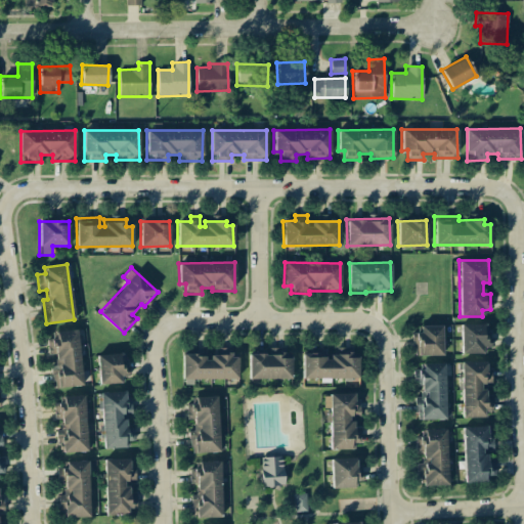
[(461,353),(483,353),(483,347),(490,347),(489,323),(461,324),(461,353)]
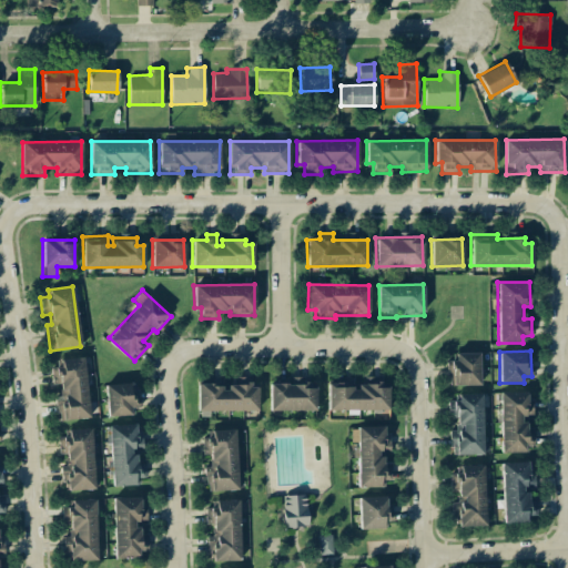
[(478,353),(455,353),(455,361),(448,361),(448,385),(479,385),(478,353)]
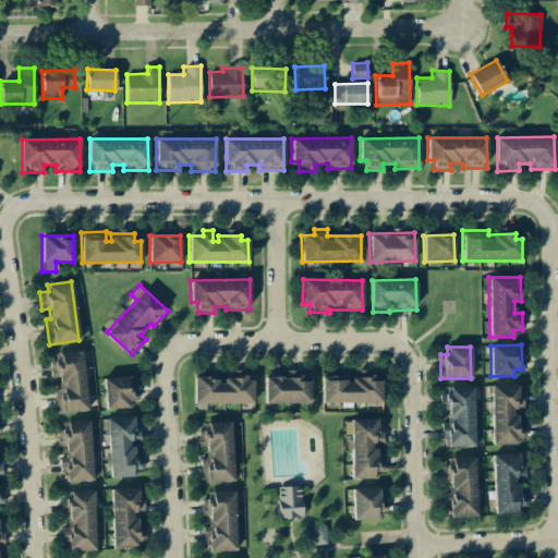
[(88,410),(82,353),(49,356),(51,373),(58,372),(59,384),(63,383),(64,389),(55,389),(58,413),(88,410)]
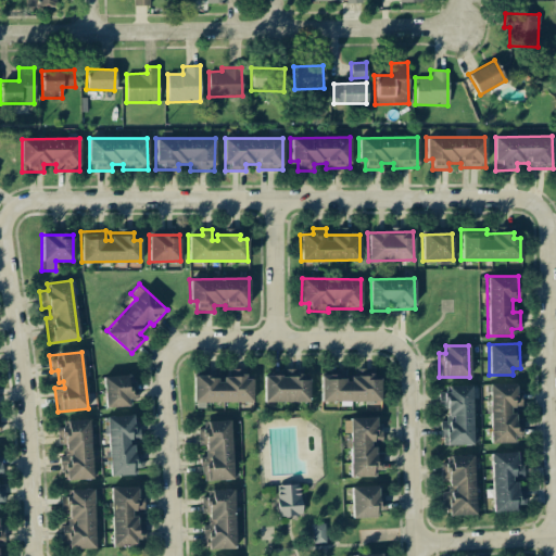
[(193,403),(253,401),(252,376),(218,377),(218,369),(205,369),(205,375),(192,376),(193,403)]
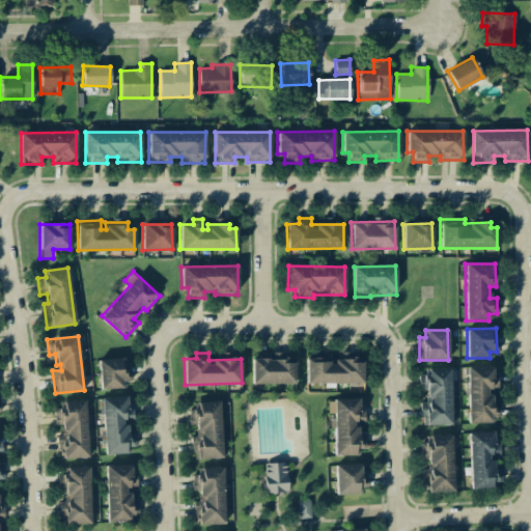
[(306,384),(362,383),(362,362),(355,362),(355,358),(334,358),(334,363),(330,363),(330,355),(306,355),(306,384)]
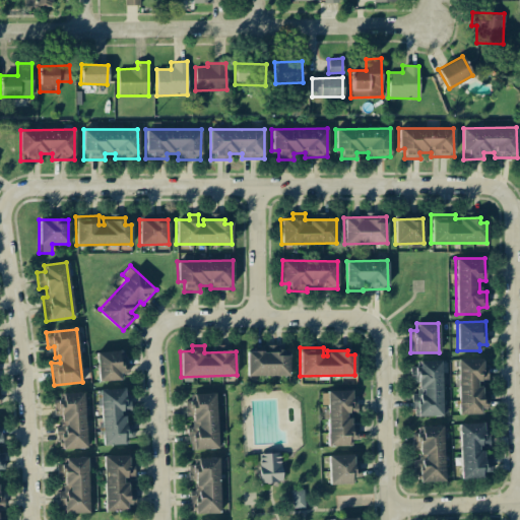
[(121,380),(120,374),(126,374),(125,350),(96,351),(98,381),(121,380)]
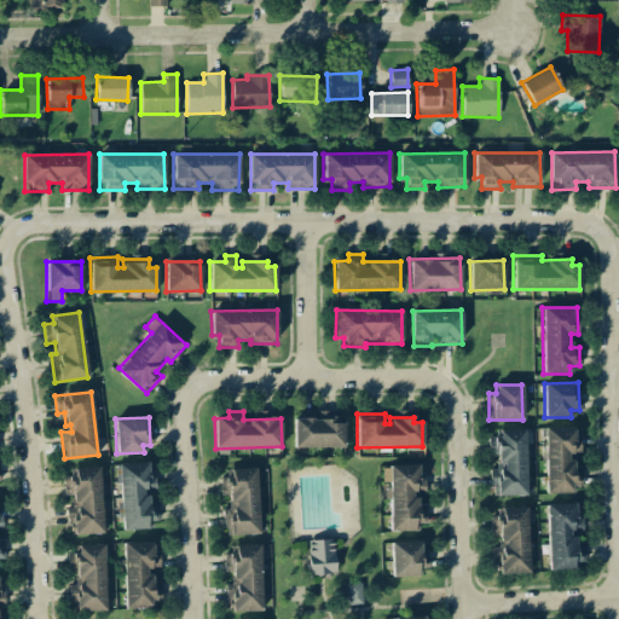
[(294,447),(343,446),(343,417),(294,418),(294,447)]
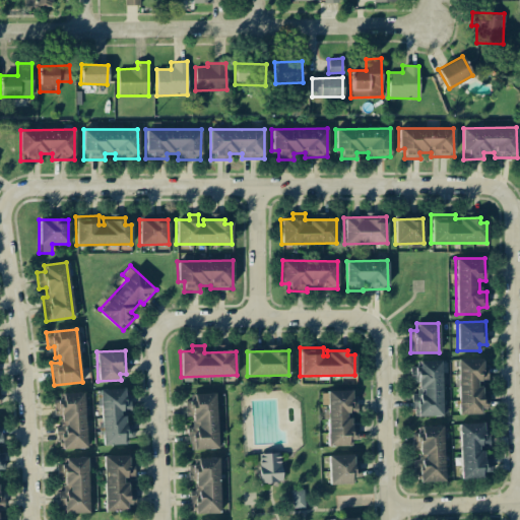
[(457,412),(489,412),(488,392),(481,392),(481,383),(486,383),(485,358),(457,359),(457,412)]
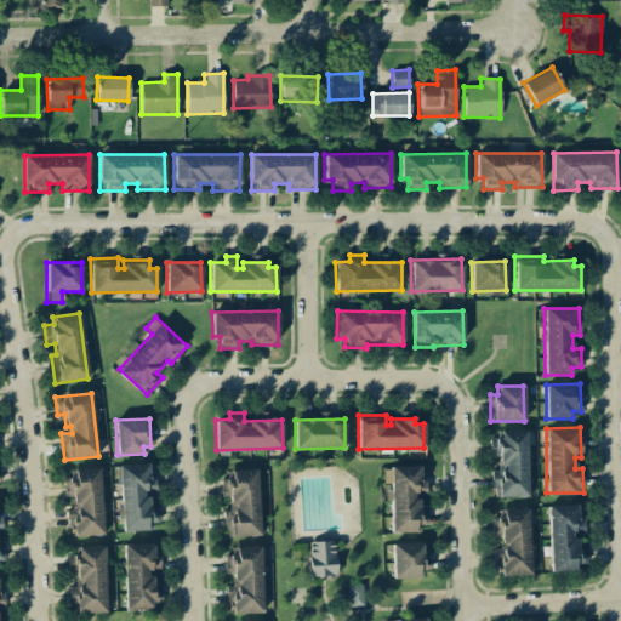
[(527,496),(525,429),(500,431),(500,438),(490,438),(490,456),(497,456),(499,465),(502,465),(502,472),(493,472),(494,483),(494,497),(527,496)]
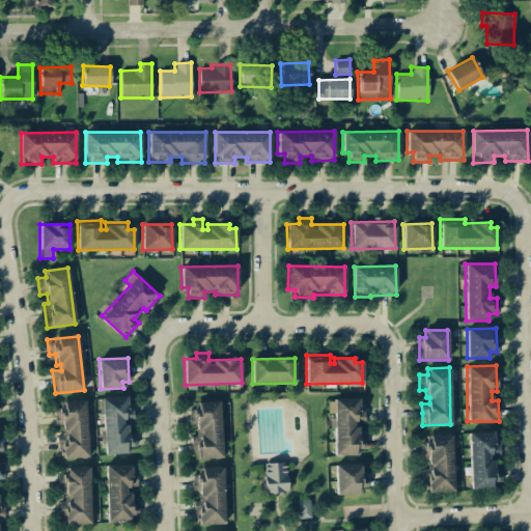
[(104,454),(134,453),(133,430),(129,430),(129,420),(134,420),(133,403),(128,403),(127,396),(102,397),(104,454)]
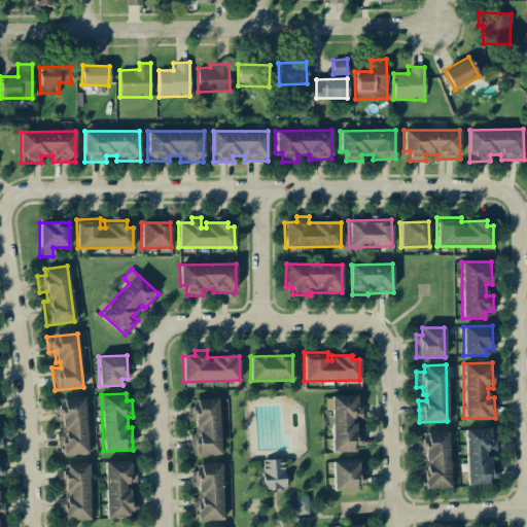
[(356,452),(356,446),(362,445),(362,430),(353,430),(353,419),(361,418),(361,402),(356,402),(356,395),(330,395),(331,452),(356,452)]
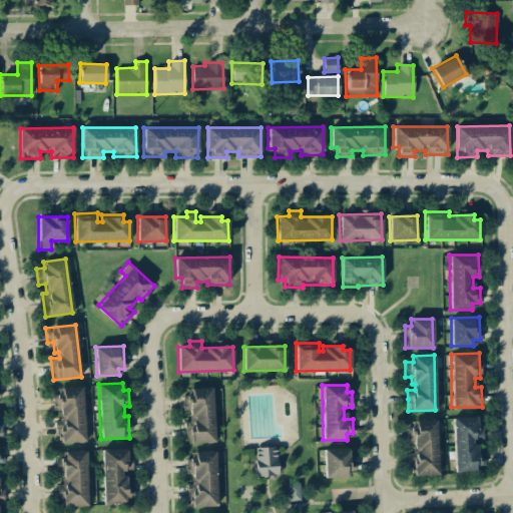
[(85,442),(83,388),(58,388),(59,394),(52,394),(53,410),(62,410),(62,421),(59,421),(60,443),(85,442)]
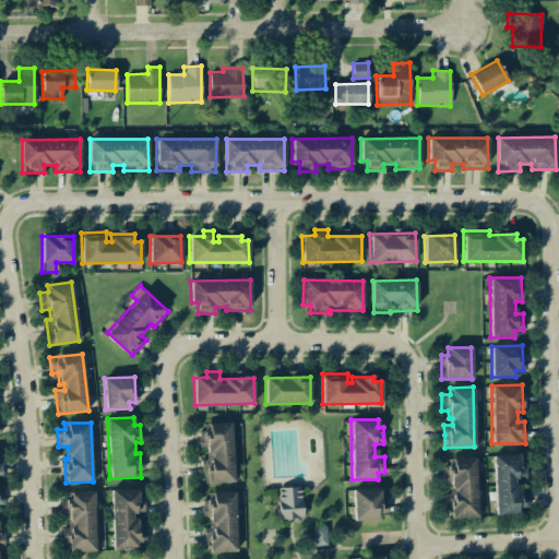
[(203,483),(234,483),(232,425),(198,426),(199,448),(209,448),(210,459),(202,460),(203,483)]
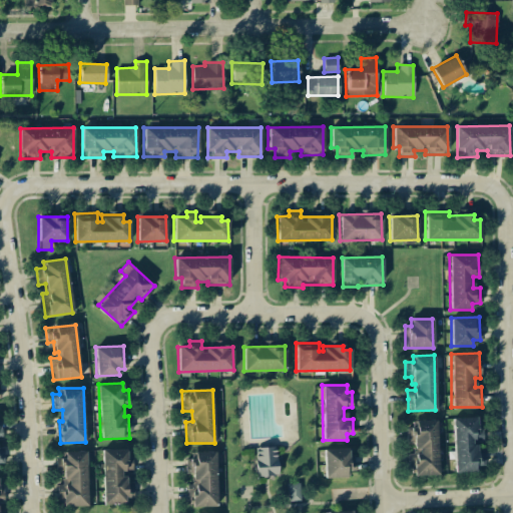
[(451,418),(452,459),(454,459),(454,472),(476,472),(476,466),(484,465),(483,450),(474,451),(474,440),(480,440),(479,417),(451,418)]
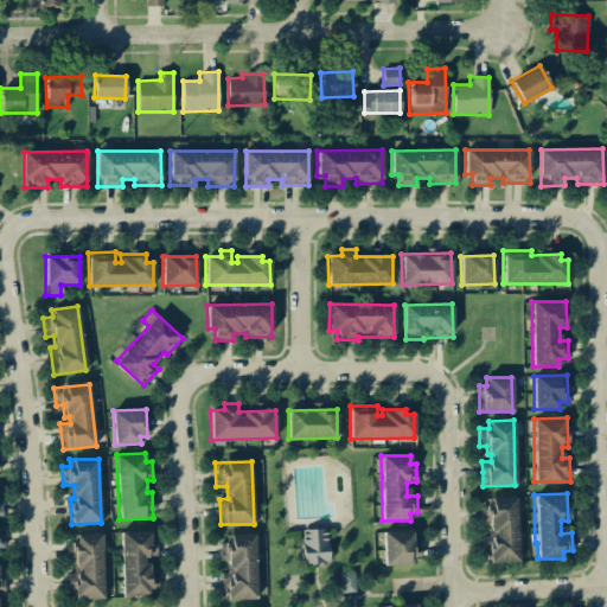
[(517,562),(516,499),(480,499),(480,524),(492,523),(492,537),(483,537),(484,549),(489,549),(489,563),(517,562)]
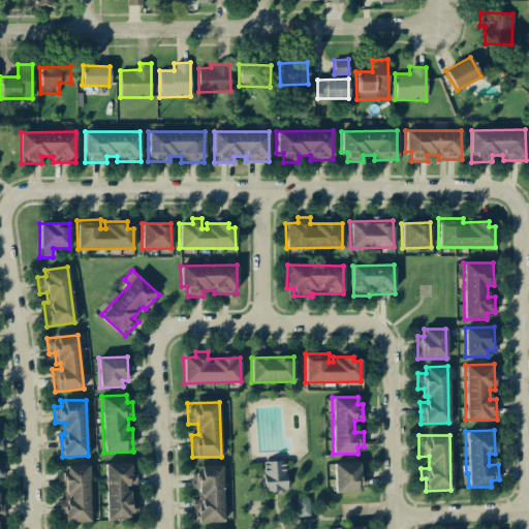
[(263,461),(265,491),(286,490),(285,460),(263,461)]
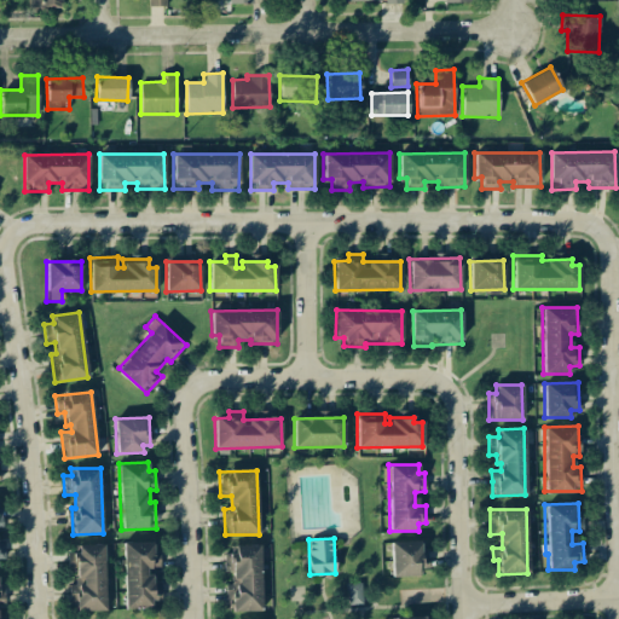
[(421,568),(426,567),(426,541),(391,542),(392,577),(421,576),(421,568)]
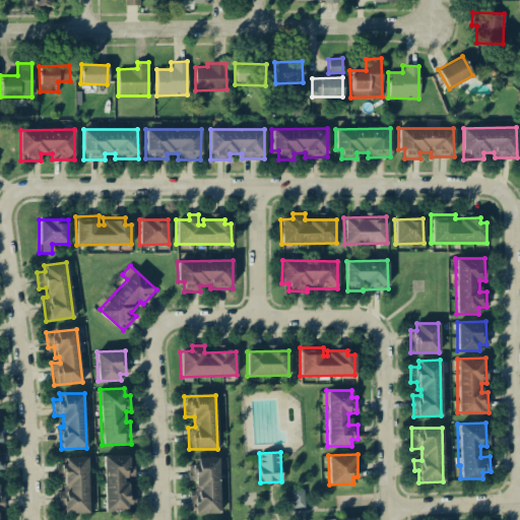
[(104,455),(105,511),(133,510),(133,489),(128,489),(128,477),(133,477),(133,455),(104,455)]
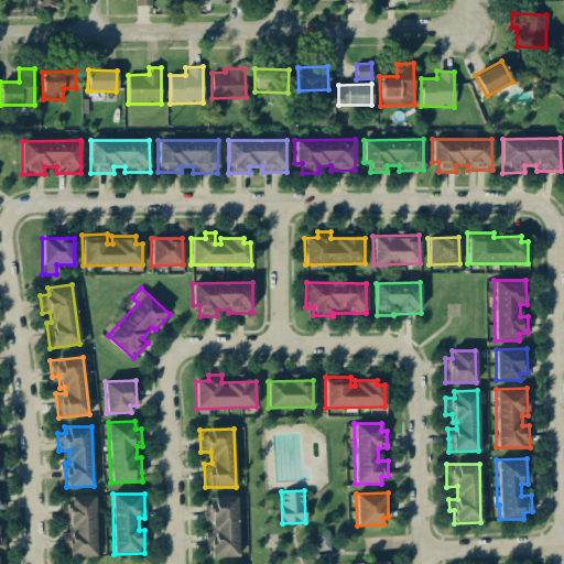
[(95,556),(95,496),(71,496),(71,503),(62,503),(62,519),(69,519),(69,530),(66,530),(66,556),(95,556)]
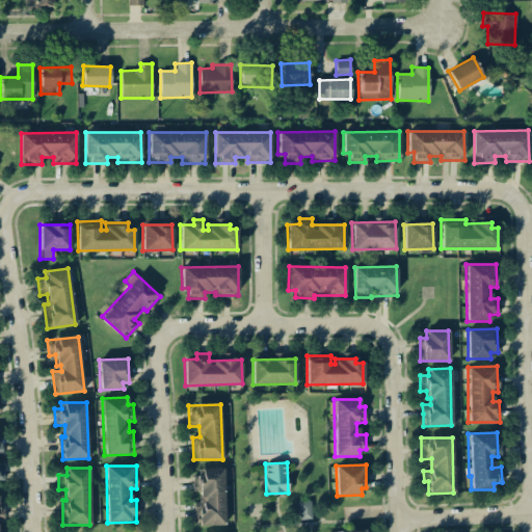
[(200,526),(224,525),(223,469),(194,469),(194,491),(198,491),(200,526)]
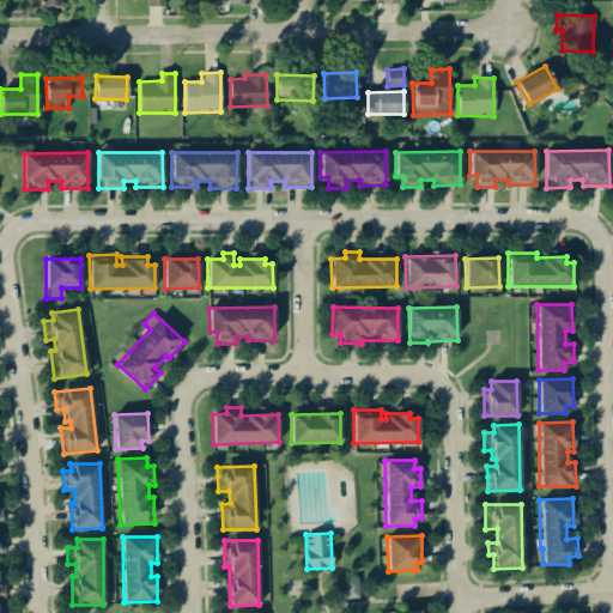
[(359,598),(357,576),(343,578),(346,599),(359,598)]
